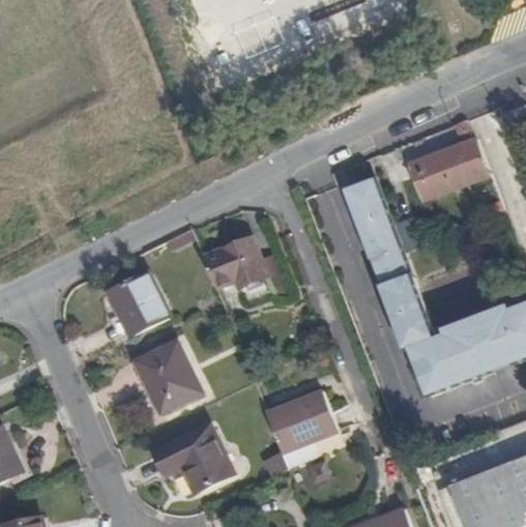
[(454,124),(458,142),(473,139),(469,121),(454,124)]
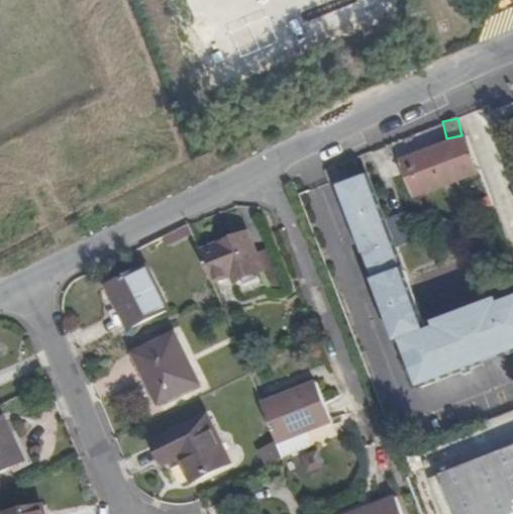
[(419,196),(476,177),(463,142),(405,165),(419,196)]
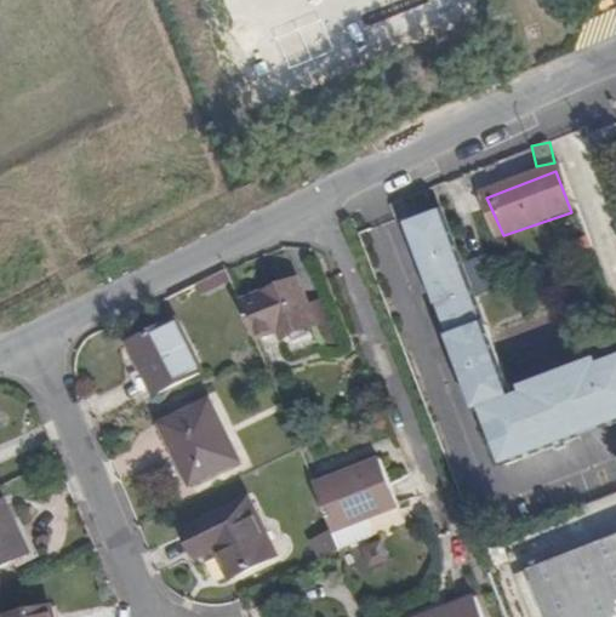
[(491,359),(471,302),(438,213),(403,227),(432,307),(435,306),(448,340),(452,338),(462,364),(452,366),(468,409),(478,405),(489,433),(500,429),(509,457),(572,434),(570,427),(600,416),(603,422),(614,418),(611,411),(615,409),(615,353),(593,361),(591,356),(514,384),(518,393),(506,396),(495,367),(482,372),(478,364),(491,359)]
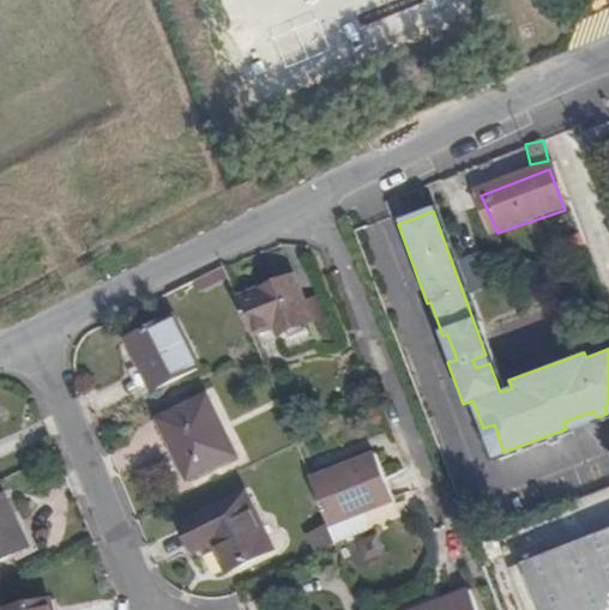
[(469,294),(482,289),(472,258),(460,261),(469,294)]
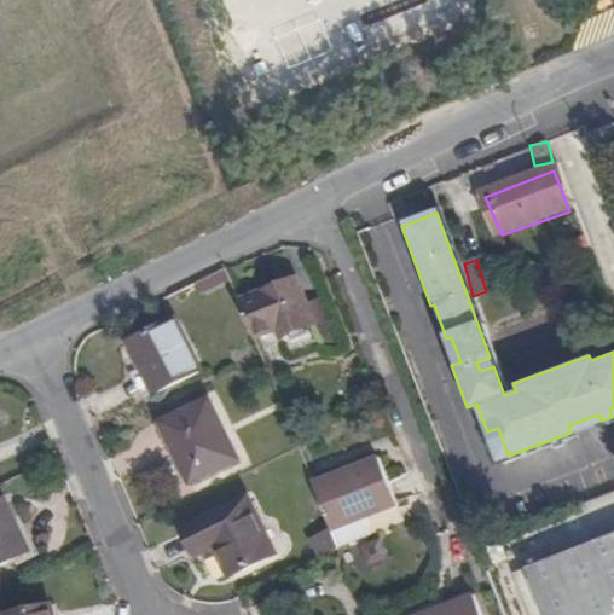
[(300,286),(242,309),(255,347),(281,337),(285,348),(318,335),(300,286)]
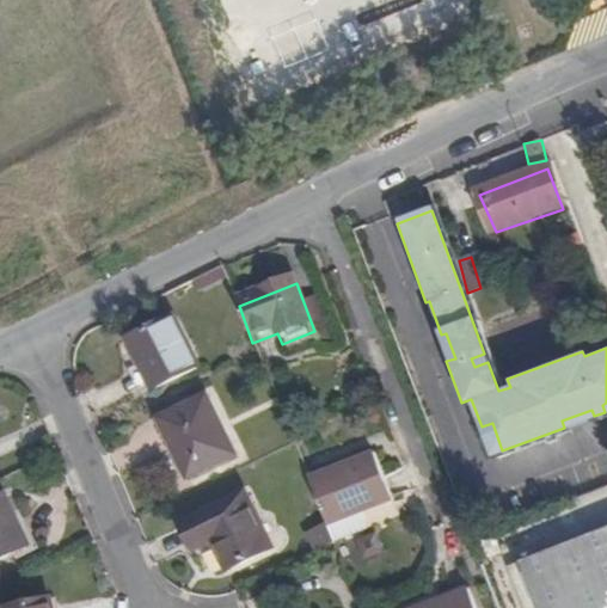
[(196,364),(170,311),(116,337),(142,391),(196,364)]
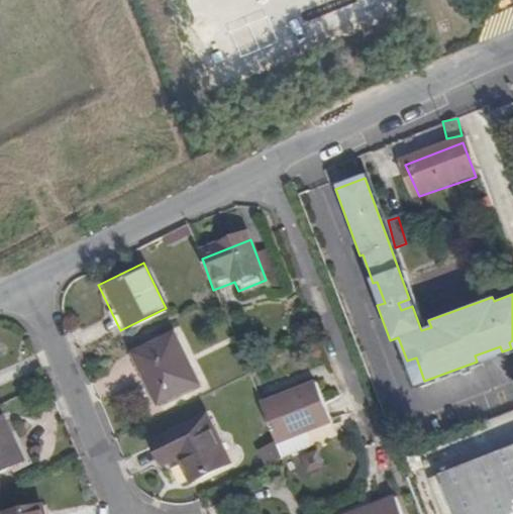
[(370,285),(377,305),(385,303),(377,282),(373,283),(370,285)]
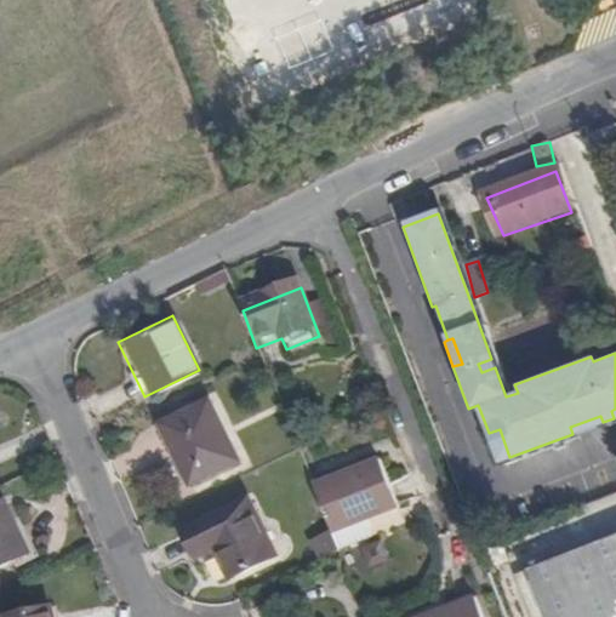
[(495,367),(491,359),(478,364),(482,372),(495,367)]
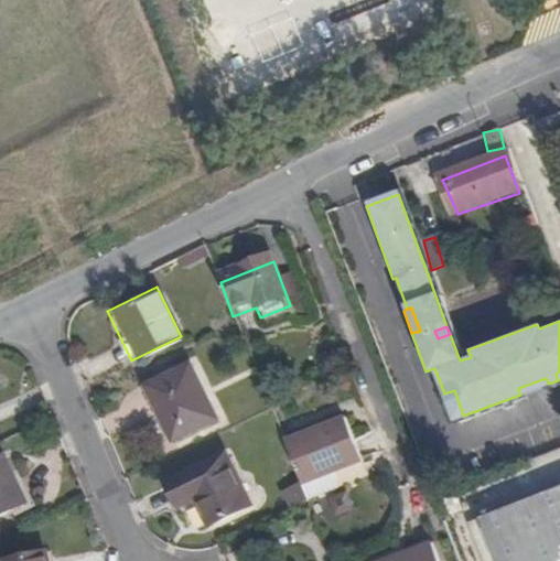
[(218,421),(192,366),(148,387),(175,442),(218,421)]
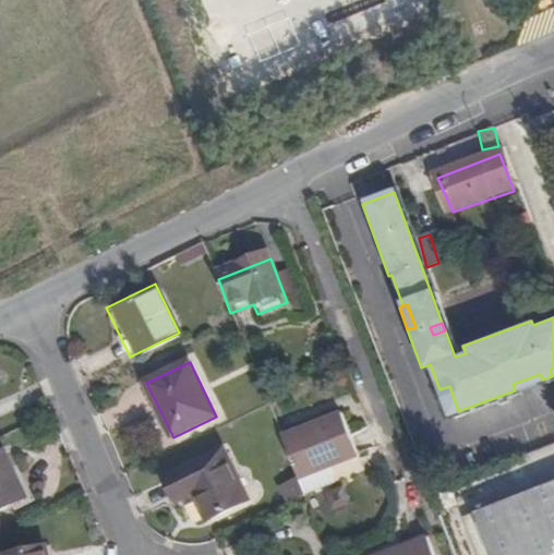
[(515,390),(542,379),(540,374),(513,384),(515,390)]
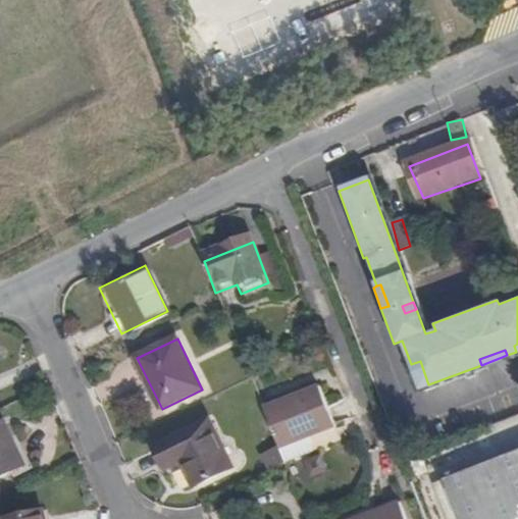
[(419,387),(428,384),(420,361),(411,364),(419,387)]
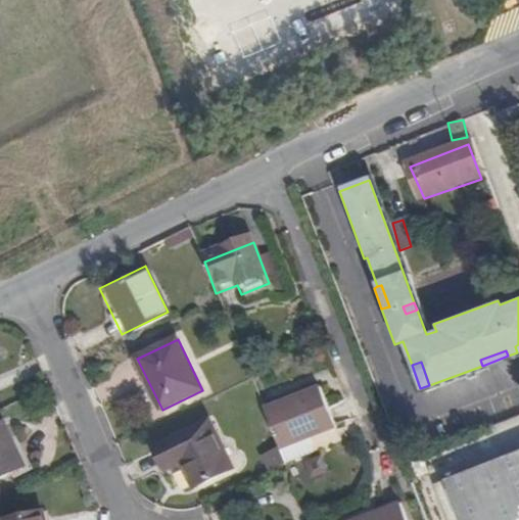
[(321,396),(267,417),(282,457),(308,447),(337,436),(321,396)]
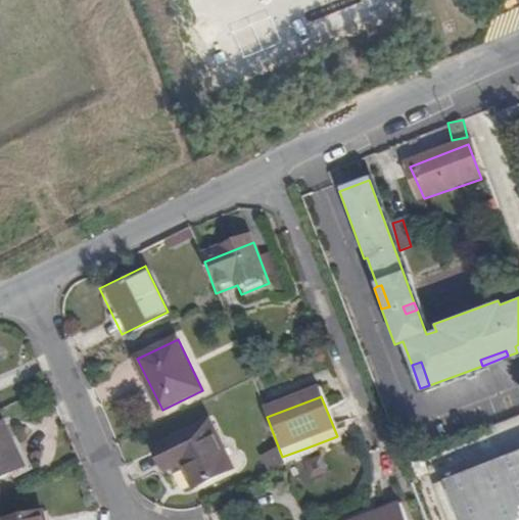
[(206,414),(144,442),(158,474),(177,465),(187,488),(233,466),(206,414)]
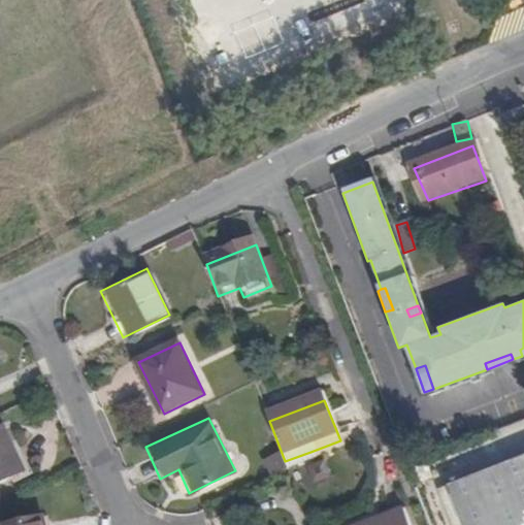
[(0,477),(17,468),(0,436),(0,477)]
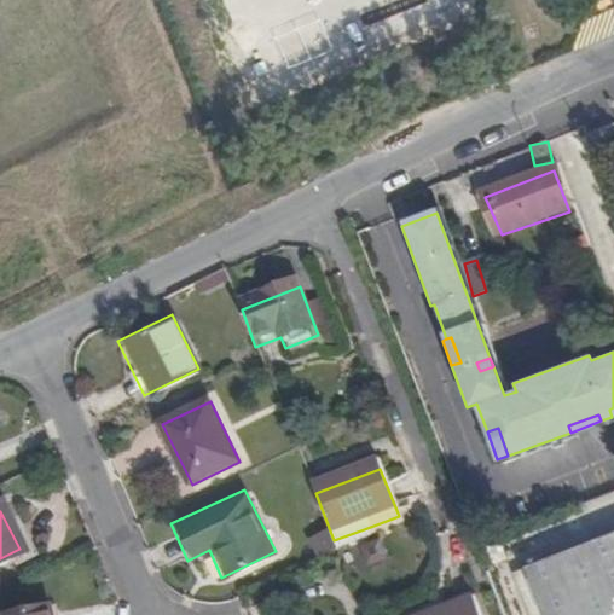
[(370,544),(364,529),(334,540),(340,555),(370,544)]
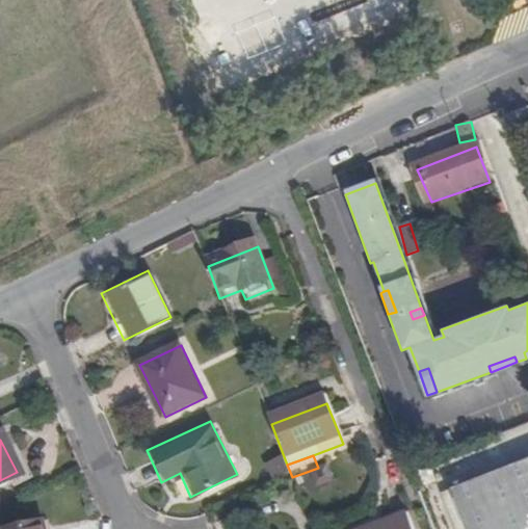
[(527,528),(527,456),(446,490),(462,528),(527,528)]
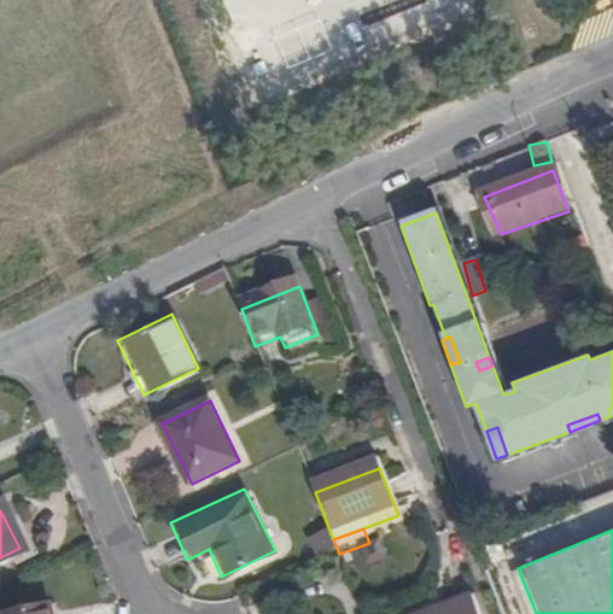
[(305,541),(314,560),(334,551),(326,532),(305,541)]
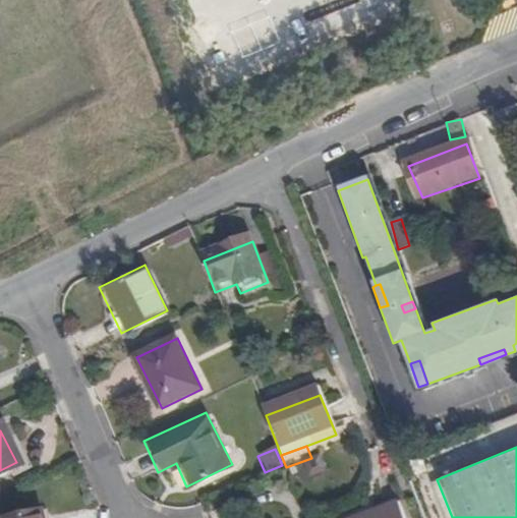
[(404,517),(398,502),(357,517),(404,517)]
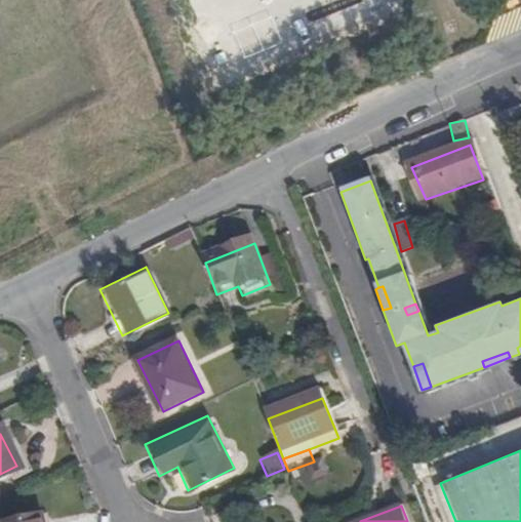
[(40,521),(38,513),(8,521),(40,521)]
